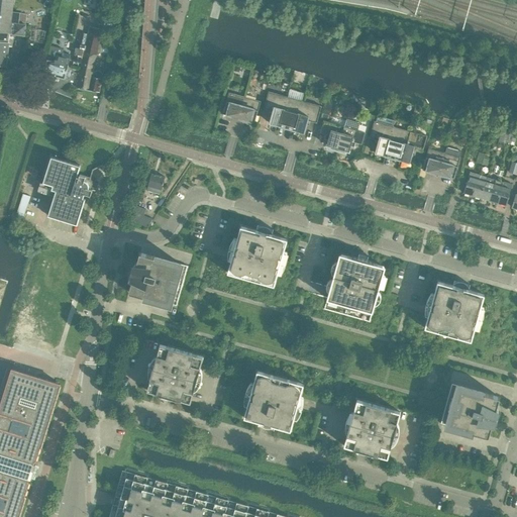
[(0,0),(0,30),(9,32),(10,23),(12,12),(13,0),(0,0)]
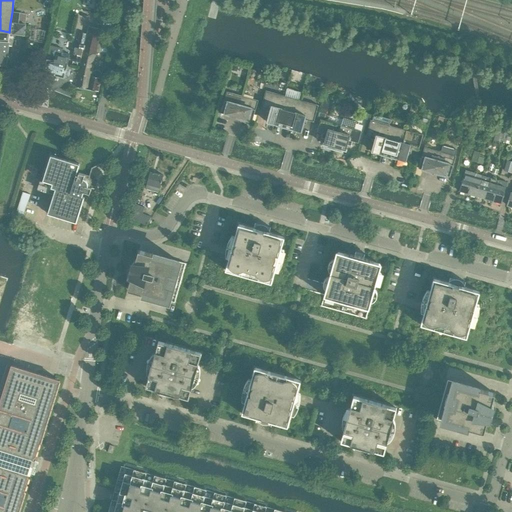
[(12,12),(10,23),(25,25),(27,14),(12,12)]
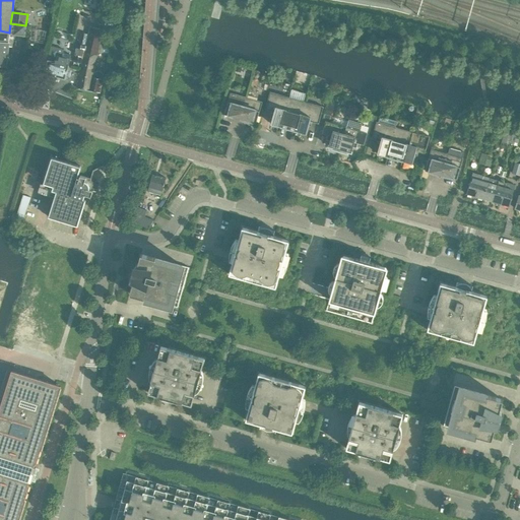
[(24,37),(25,25),(14,24),(13,36),(24,37)]
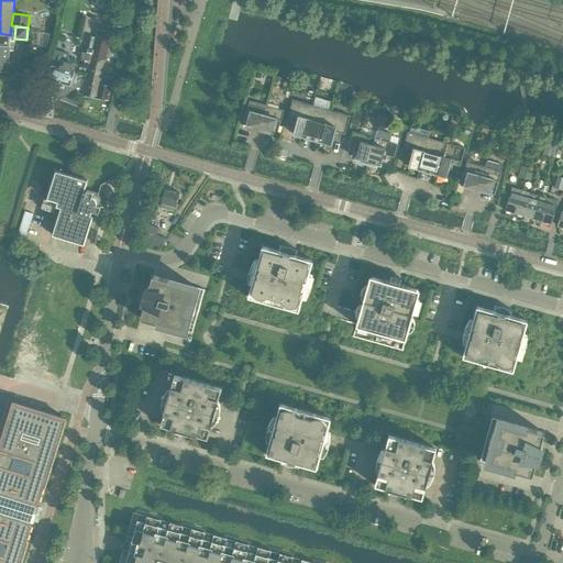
[(108,101),(112,81),(110,78),(105,77),(101,79),(111,32),(98,29),(92,51),(89,68),(84,96),(108,101)]
